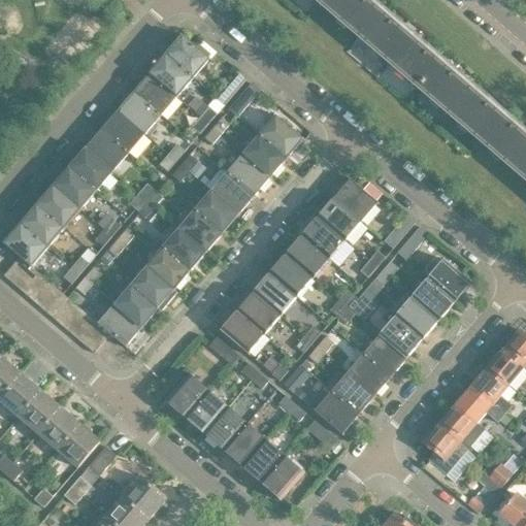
[(525,135),(367,0),(315,0),(525,181),(525,135)]
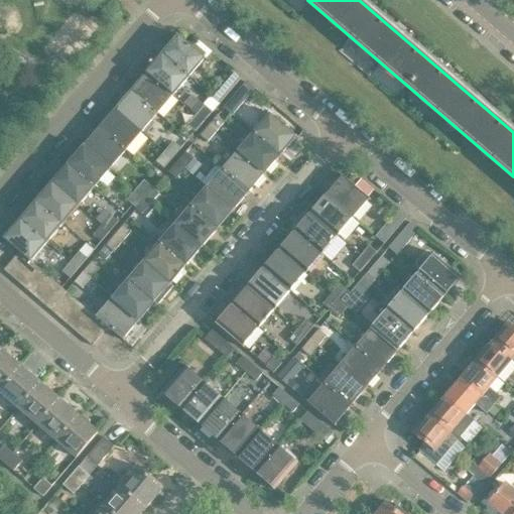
[(176,33),(160,51),(187,75),(210,49),(195,36),(188,43),(176,33)]
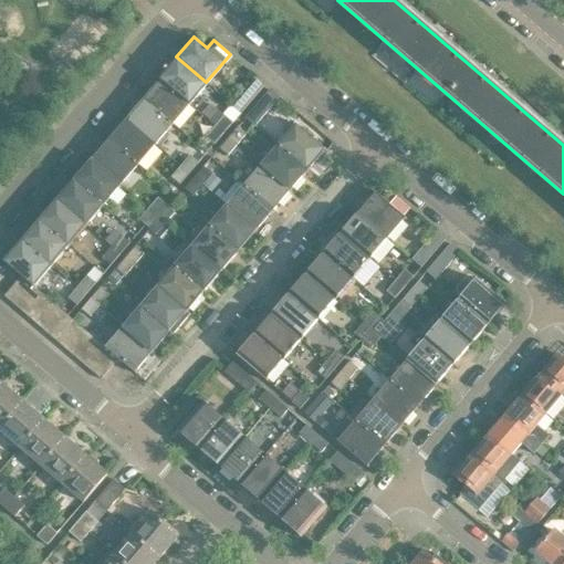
[(176,56),(159,76),(189,102),(206,82),(176,56)]
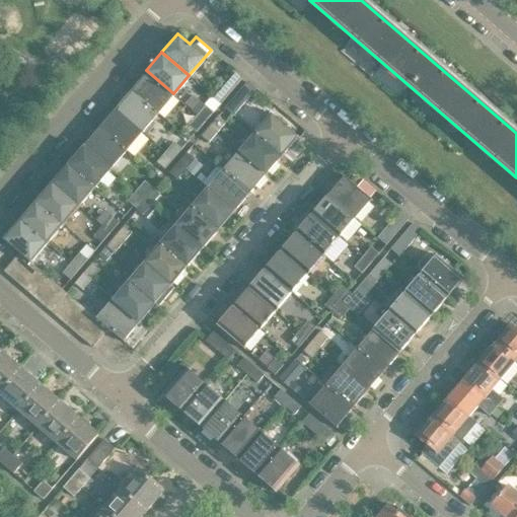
[(210,94),(218,101),(240,76),(231,69),(210,94)]
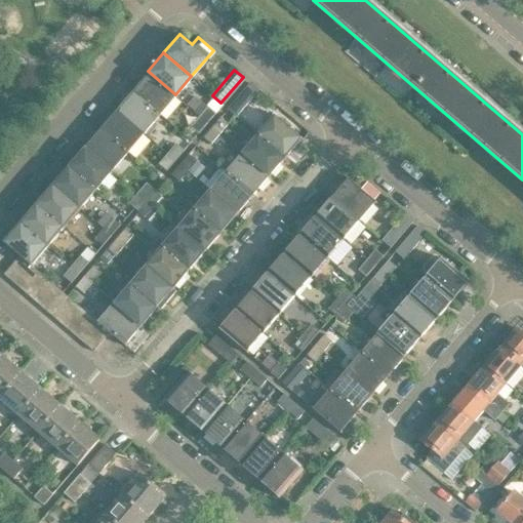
[(148,71),(131,90),(159,113),(175,94),(148,71)]
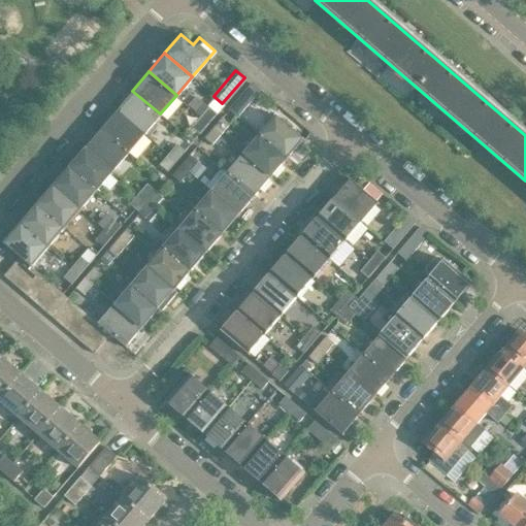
[(226,107),(235,116),(258,89),(249,81),(226,107)]
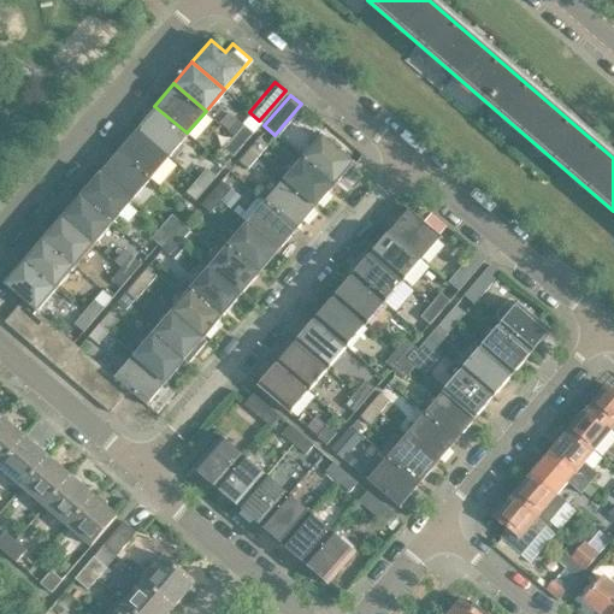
[(154,106),(135,128),(167,155),(187,133),(154,106)]
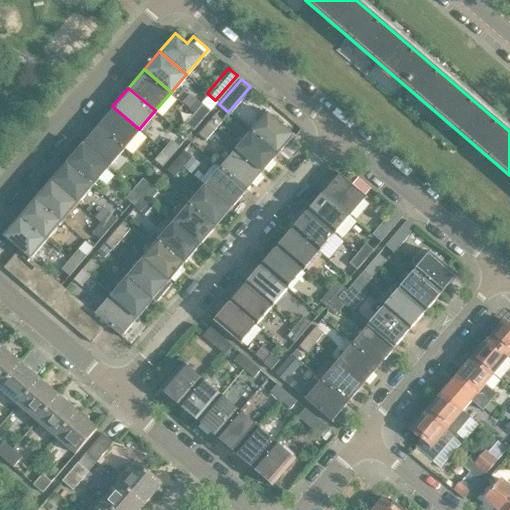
[(242,102),(259,118),(267,109),(262,104),(267,99),(255,88),(242,102)]
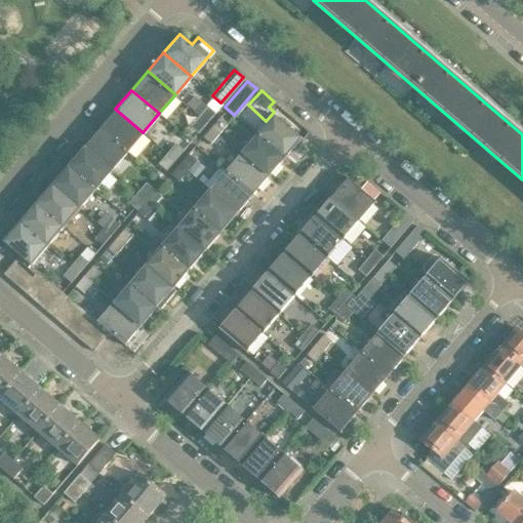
[(206,105),(198,114),(206,120),(213,111),(206,105)]
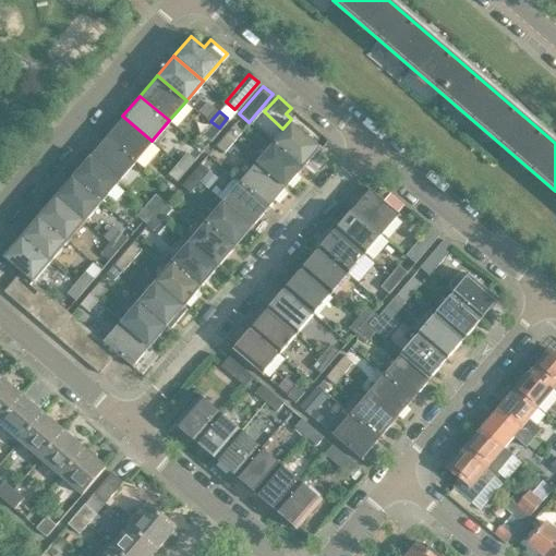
[(122,116),(106,135),(135,160),(152,141),(122,116)]
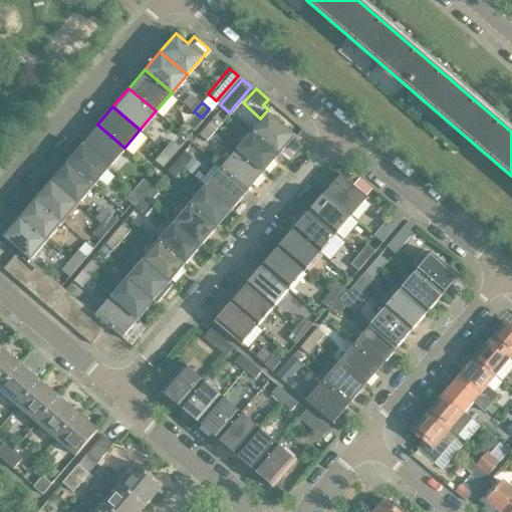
[(267,110),(251,130),(278,153),(294,134),(267,110)]
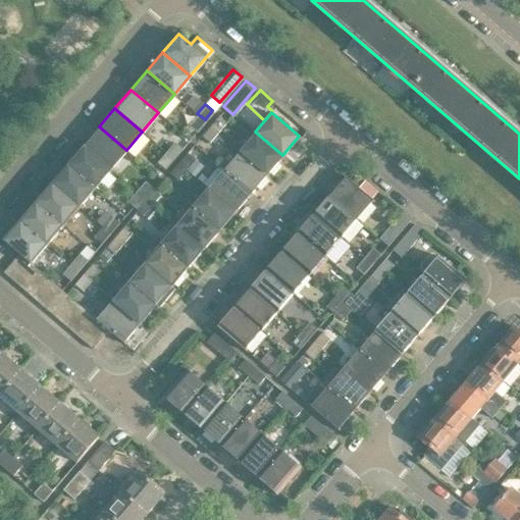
[(205,119),(197,113),(188,124),(195,131),(205,119)]
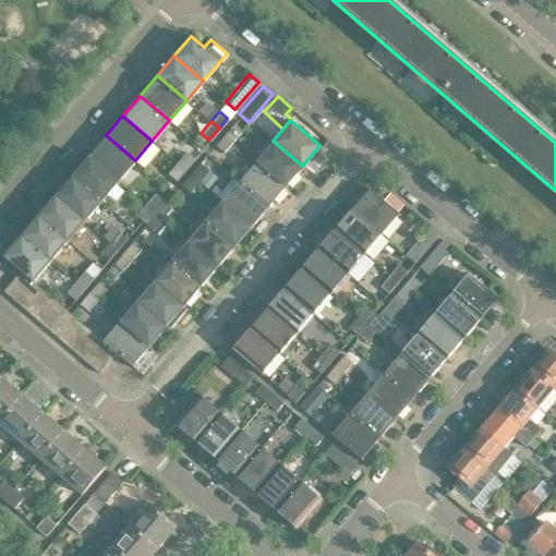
[(232,122),(224,132),(232,140),(240,130),(232,122)]
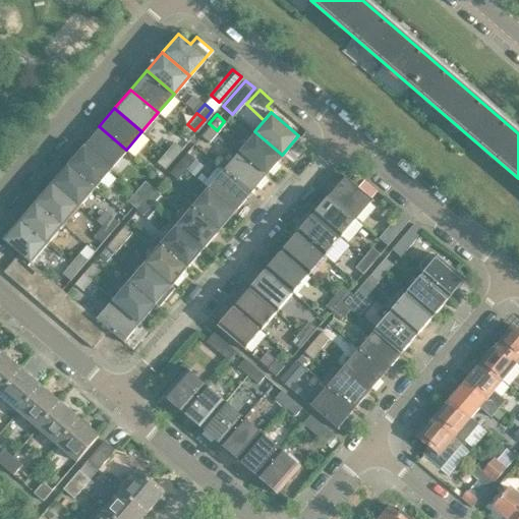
[(217,130),(209,123),(199,134),(207,141),(217,130)]
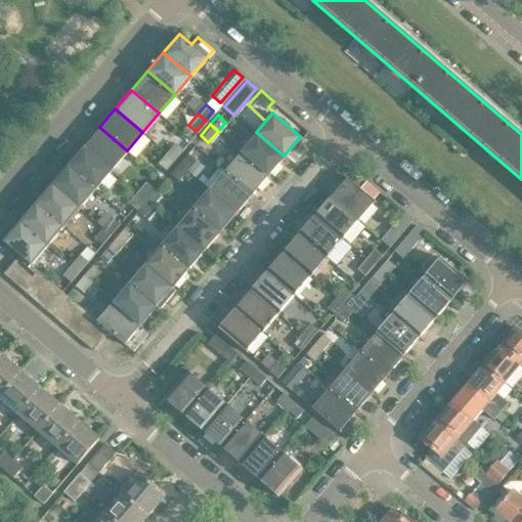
[(99,127),(83,146),(111,169),(127,150),(99,127)]
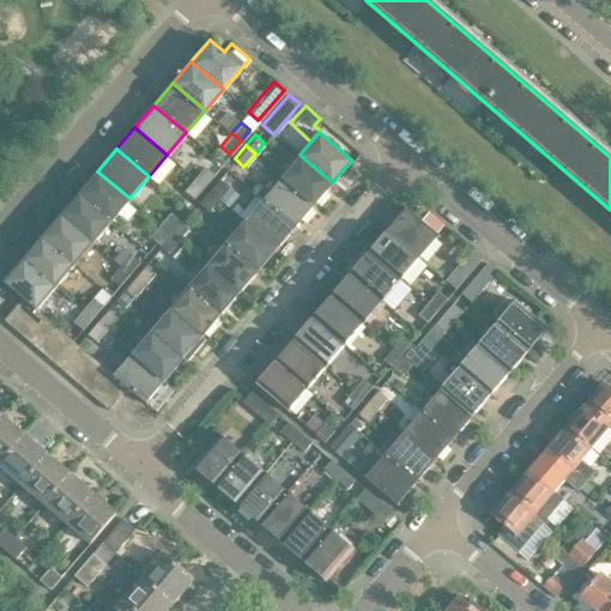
[(300,155),(280,176),(313,204),(332,182),(300,155)]
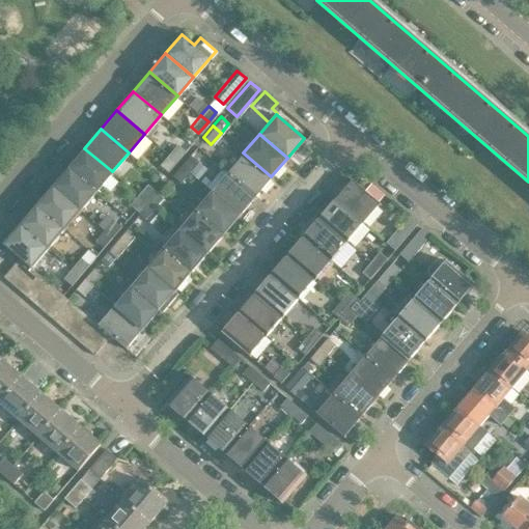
[(176,143),(167,154),(175,160),(184,150),(176,143)]
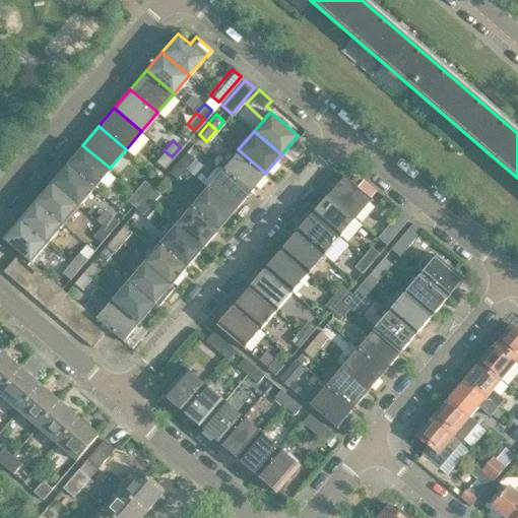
[(82,145),(66,164),(93,187),(110,168),(82,145)]
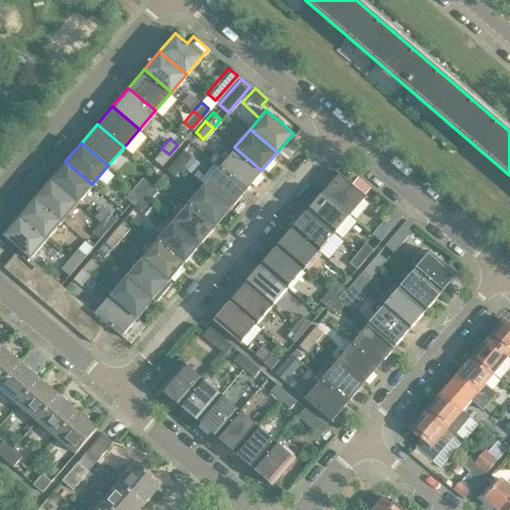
[(234,147),(219,165),(246,188),(261,170),(234,147)]
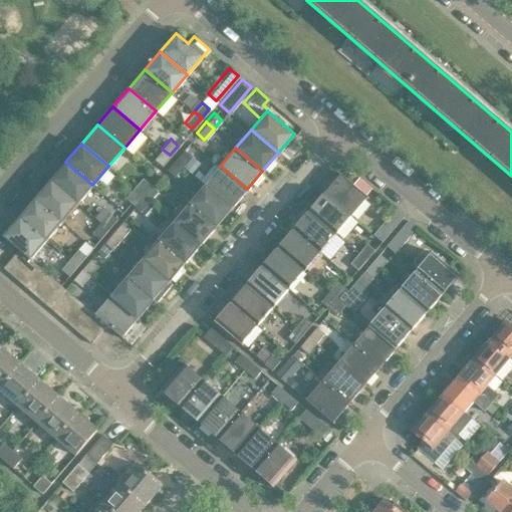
[(170,155),(162,149),(154,159),(161,165),(170,155)]
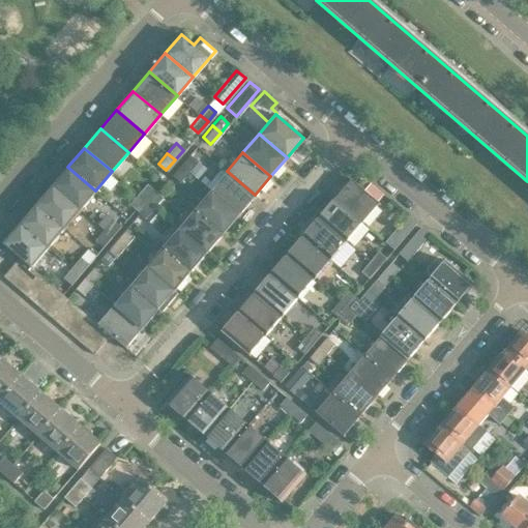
[(188,154),(180,164),(187,171),(196,160),(188,154)]
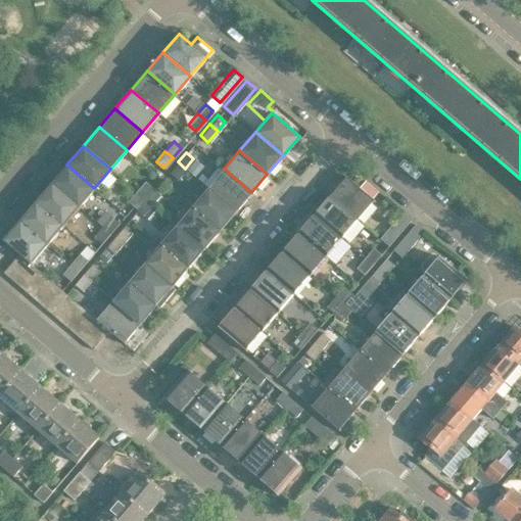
[(194,158),(186,168),(194,175),(202,166),(194,158)]
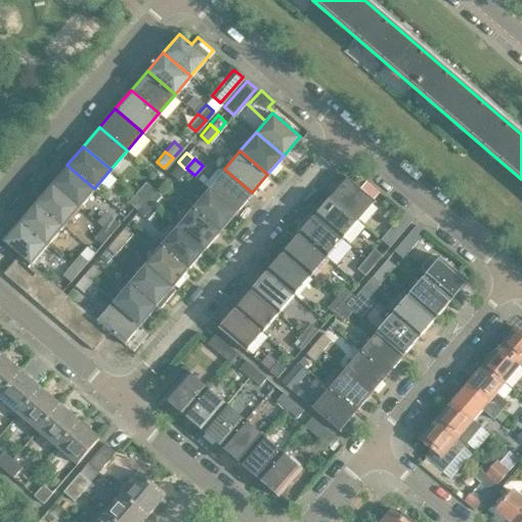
[(185,169),(178,162),(169,172),(176,179),(185,169)]
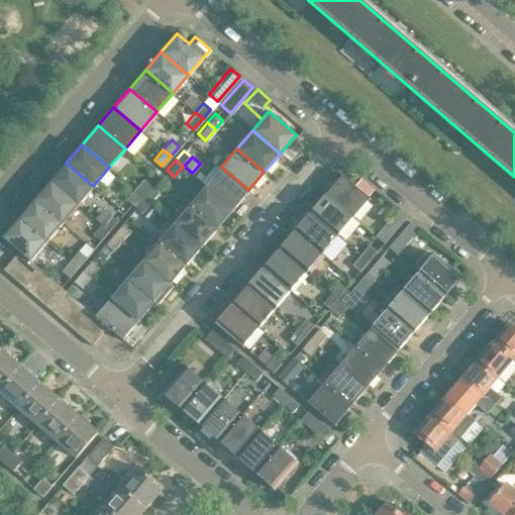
[(66,163),(50,181),(78,204),(93,186),(66,163)]
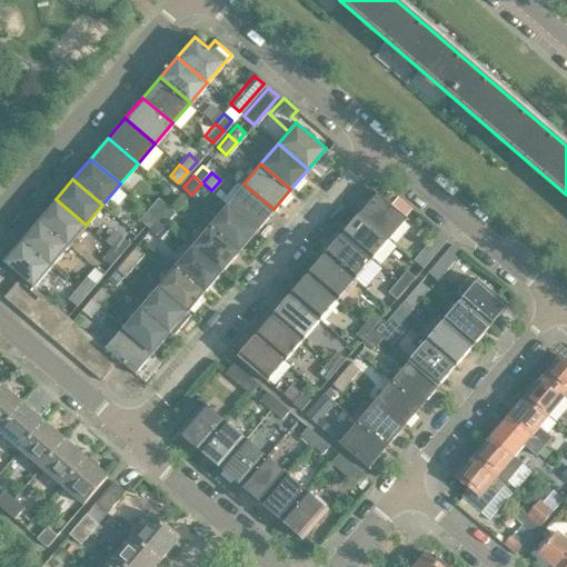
[(244,183),(226,205),(256,230),(274,209),(244,183)]
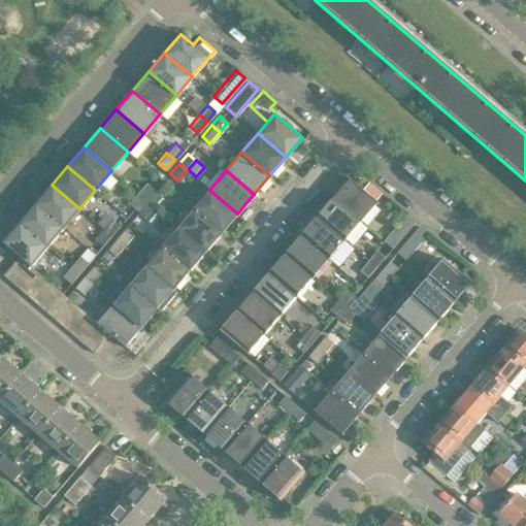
[(349,177),(332,196),(360,220),(376,201),(349,177)]
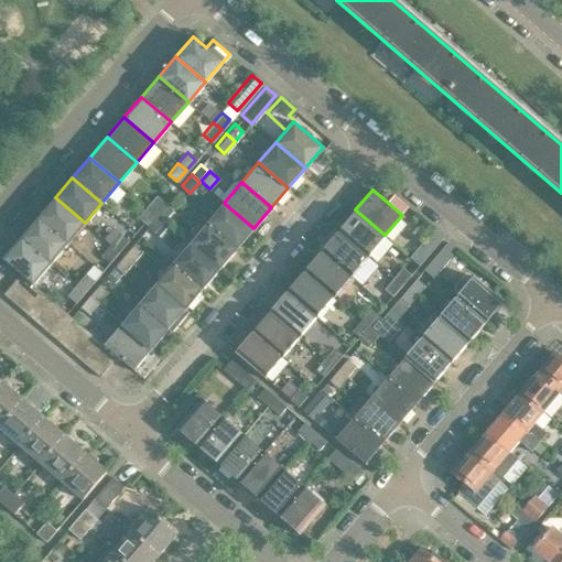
[(155,195),(146,205),(154,213),(163,202),(155,195)]
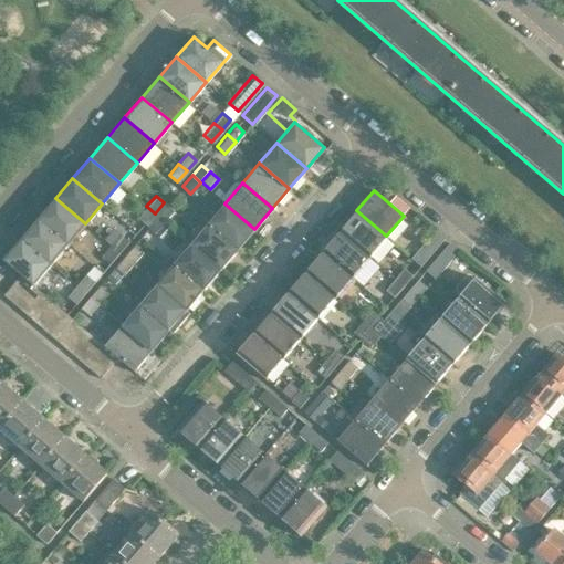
[(55,198),(38,218),(68,243),(85,223),(55,198)]
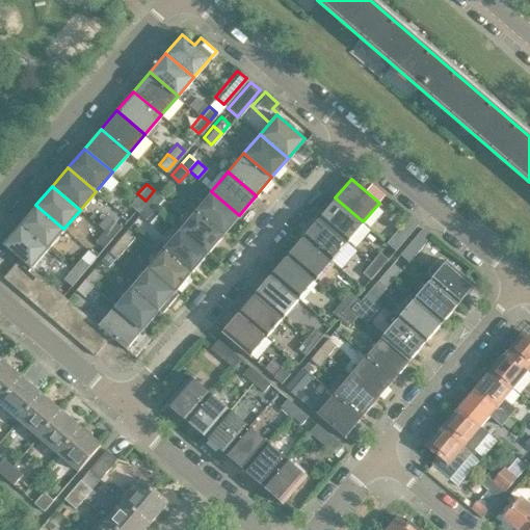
[(154,190),(146,201),(154,207),(162,197),(154,190)]
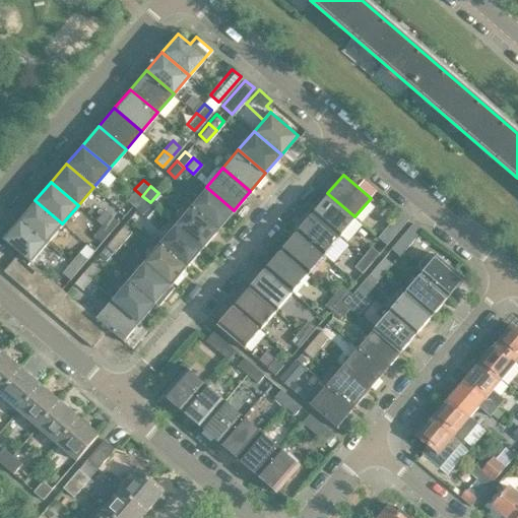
[(206,187),(190,205),(217,229),(234,210),(206,187)]
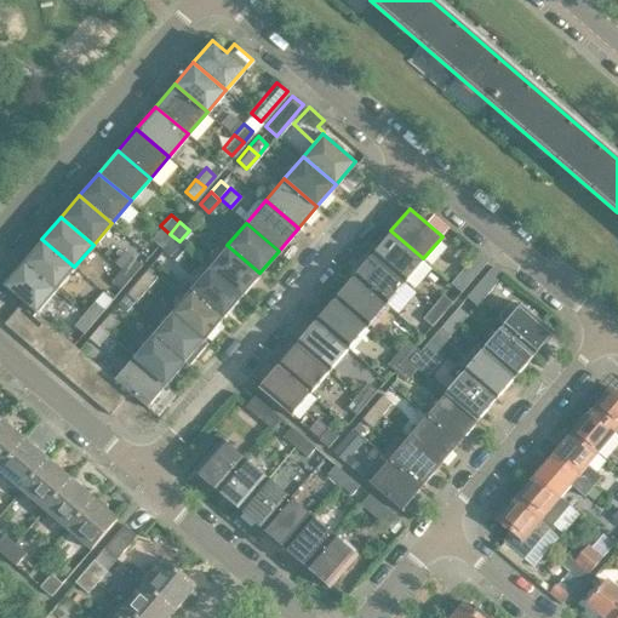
[(150,238),(159,246),(170,234),(160,225),(150,238)]
